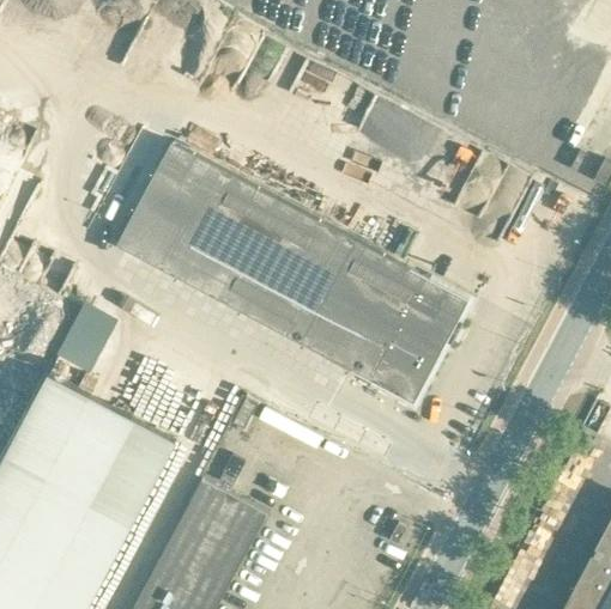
[(170,144),(115,247),(412,406),(467,302),(170,144)]
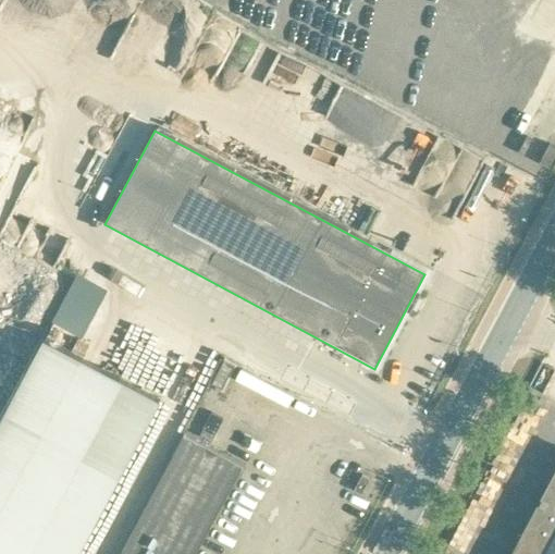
[(517,155),(523,158),(532,144),(525,139),(517,155)]
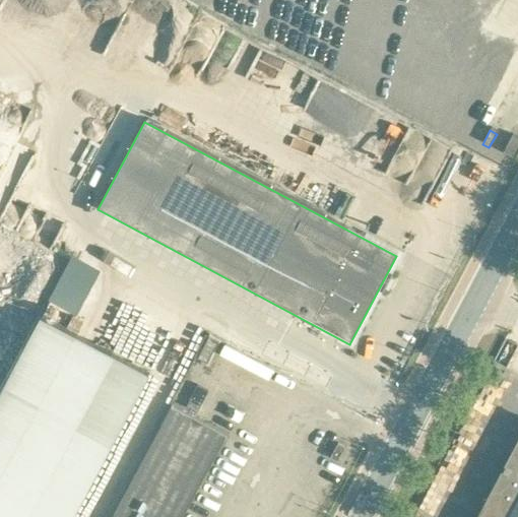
[(503,154),(513,159),(517,149),(517,140),(511,137),(503,154)]
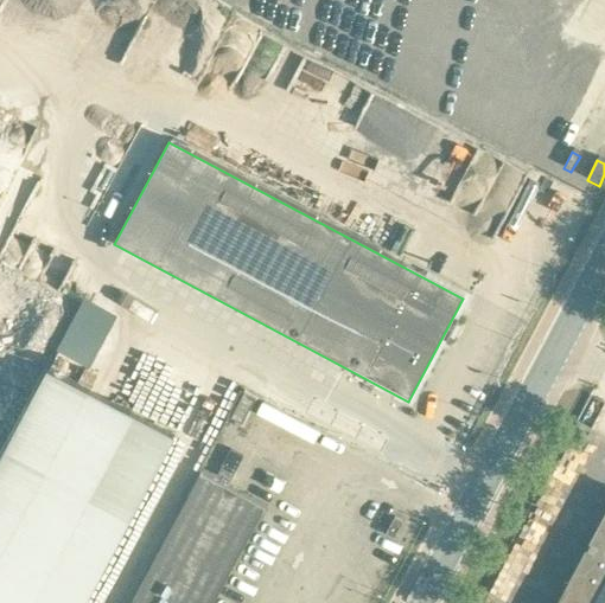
[(80,602),(160,428),(30,369),(0,431),(0,602),(80,602)]
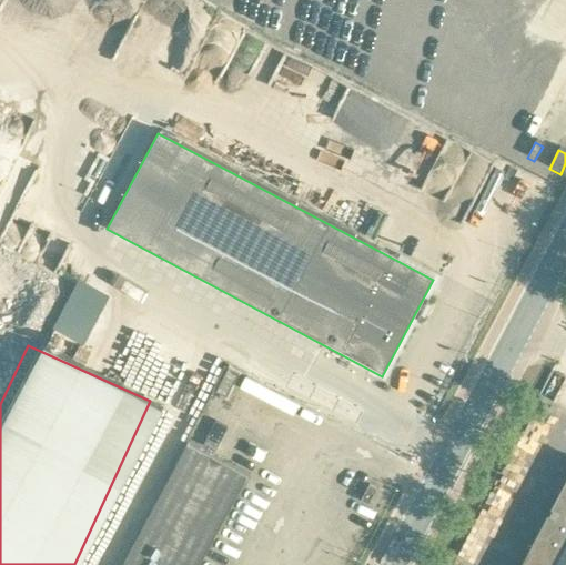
[(565,564),(565,483),(523,564),(565,564)]
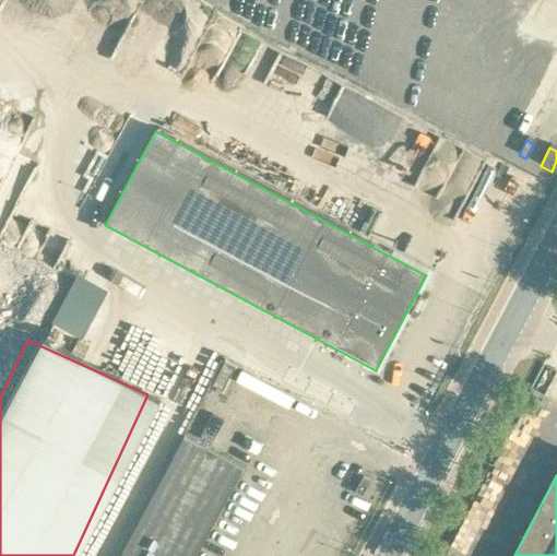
[(369,483),(362,478),(353,495),(360,499),(369,483)]
